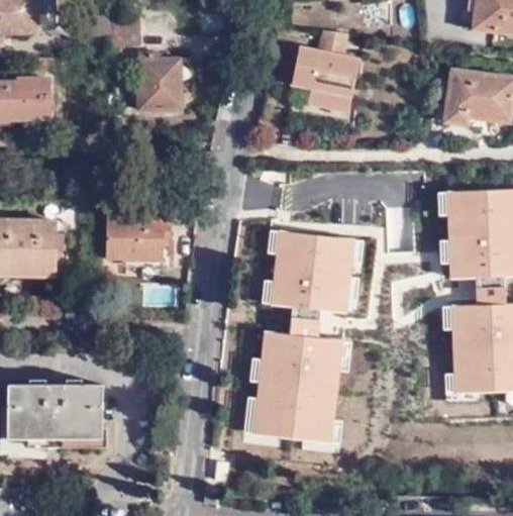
[(36,0),(0,0),(0,41),(3,41),(3,31),(37,31),(36,0)]
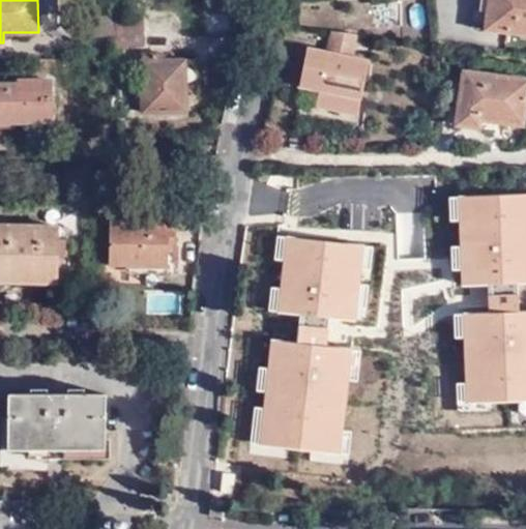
[(525,0),(486,0),(481,30),(525,35),(525,0)]
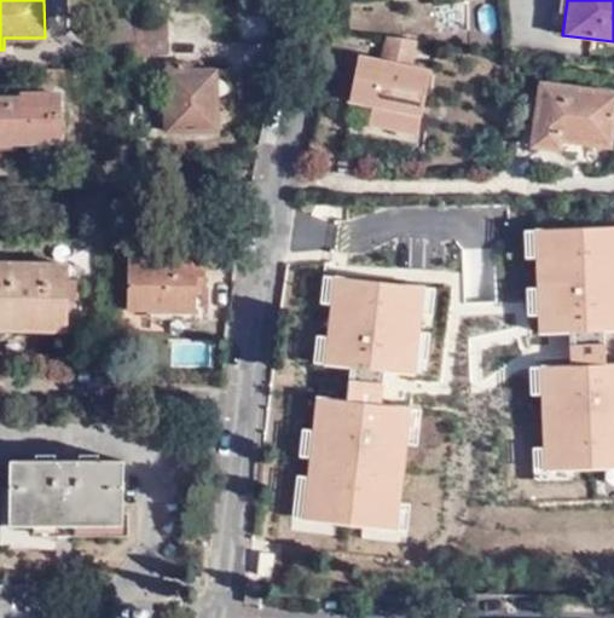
[(97,42),(131,42),(131,18),(97,18),(97,42)]
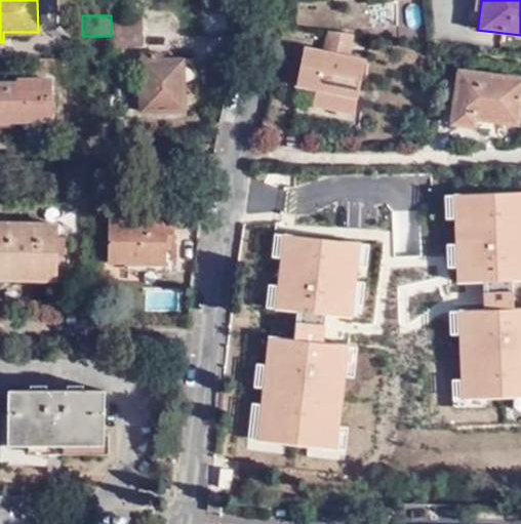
[(139,15),(113,15),(113,45),(139,45),(139,15)]
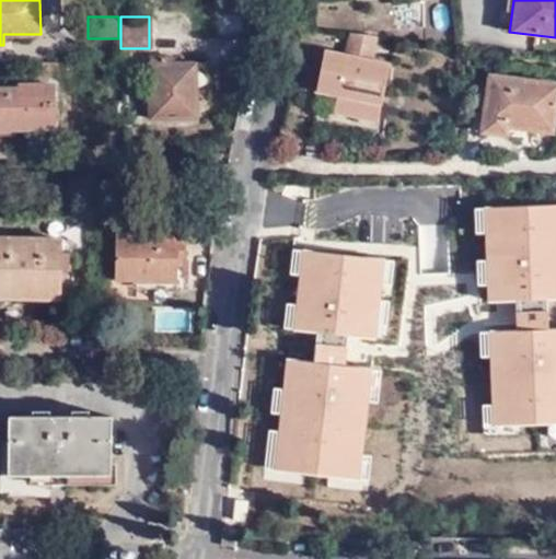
[(321,45),(312,82),(334,86),(328,105),(372,115),(385,59),(368,56),(372,33),(347,30),(342,49),(321,45)]
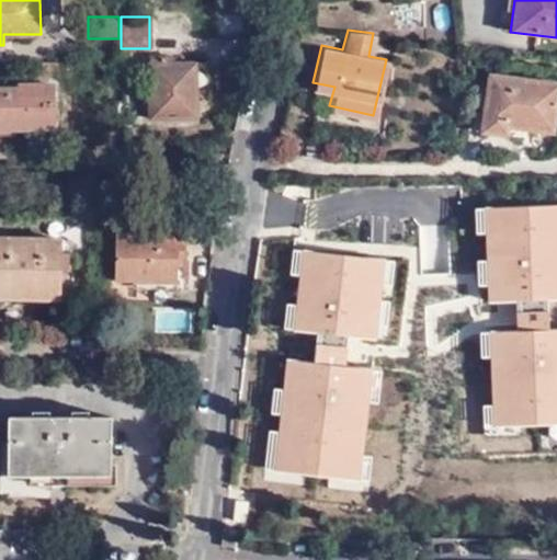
[(165,64),(163,55),(148,56),(150,117),(195,116),(194,63),(165,64)]
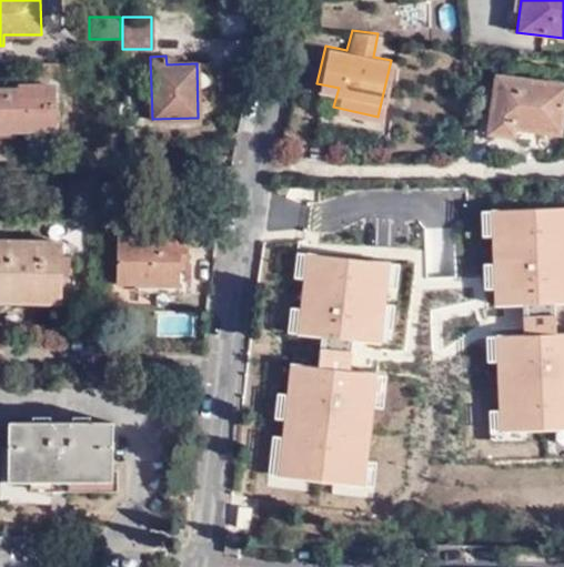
[(563,102),(563,84),(493,76),(485,135),(514,139),(515,131),(559,137),(563,102)]
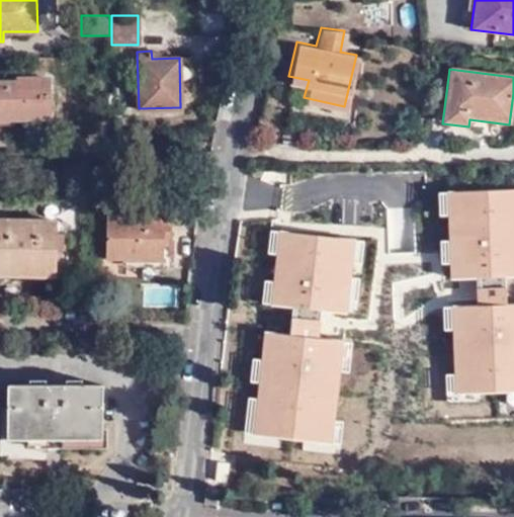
[(49,76),(15,76),(16,80),(0,80),(0,119),(49,119),(49,76)]
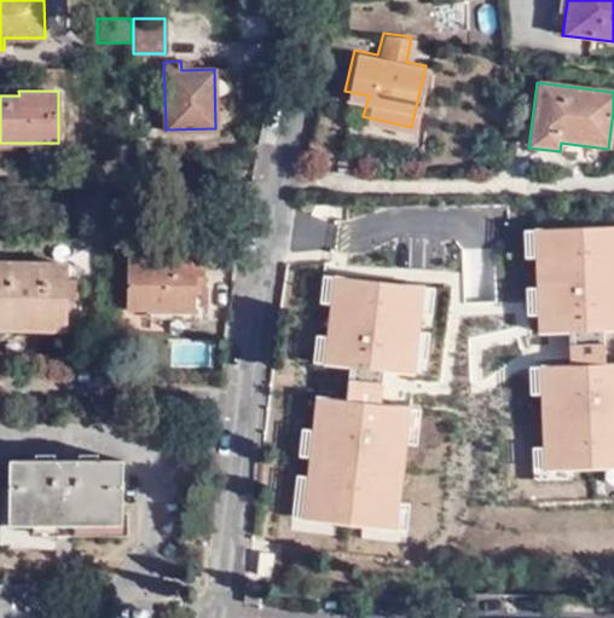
[(345,91),(340,110),(363,116),(369,96),(345,91)]
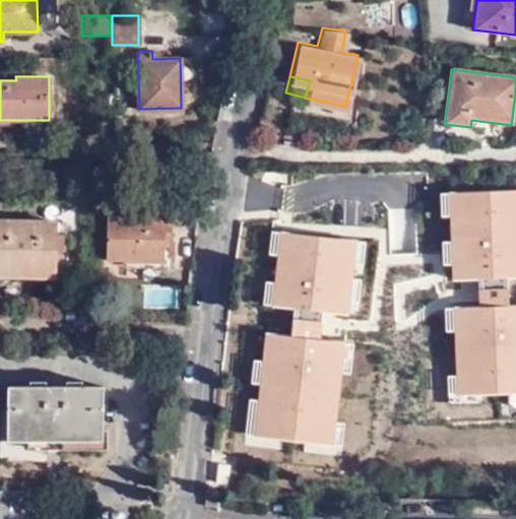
[(515,190),(450,193),(451,216),(452,242),(453,265),(453,280),(477,279),(478,293),(478,307),(454,308),(455,331),(457,376),(458,396),(515,392),(515,306),(508,306),(507,277),(515,277),(515,190)]
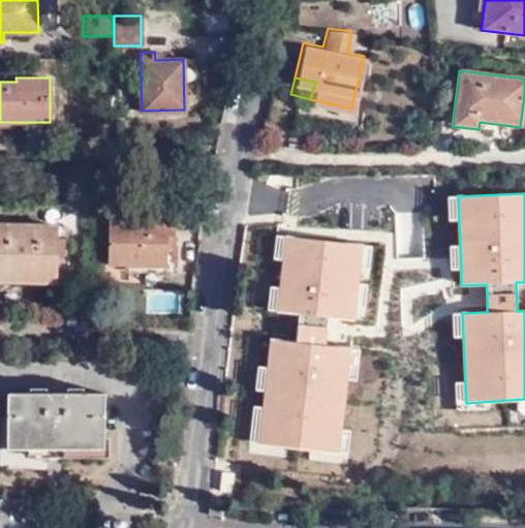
[(449,221),(459,220),(458,196),(448,197),(449,221)]
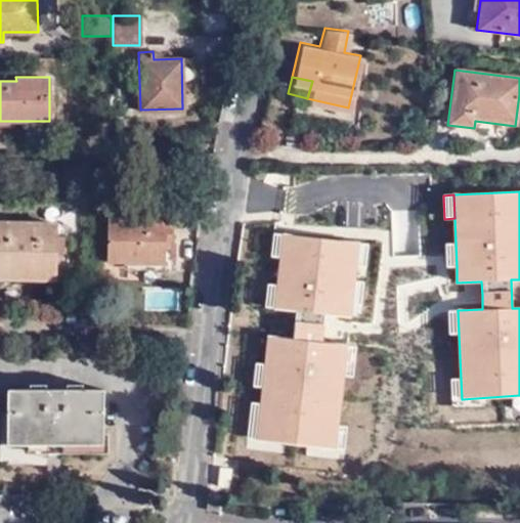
[(172,248),(172,220),(107,219),(106,263),(164,263),(164,248),(172,248)]
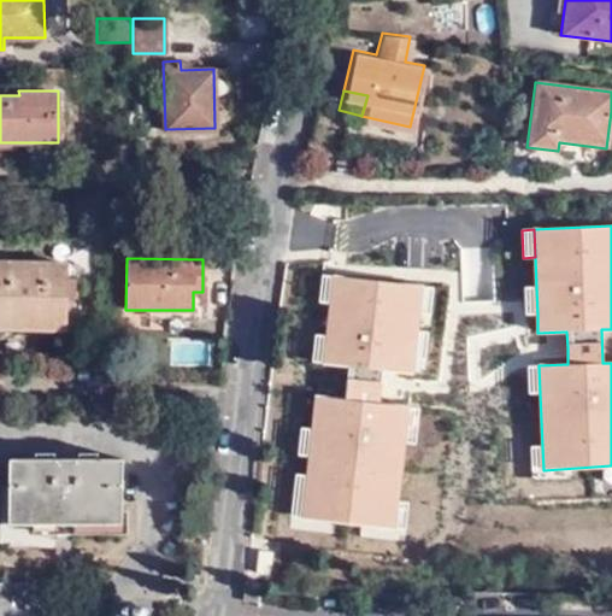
[(62,265),(0,264),(0,321),(62,322),(62,265)]
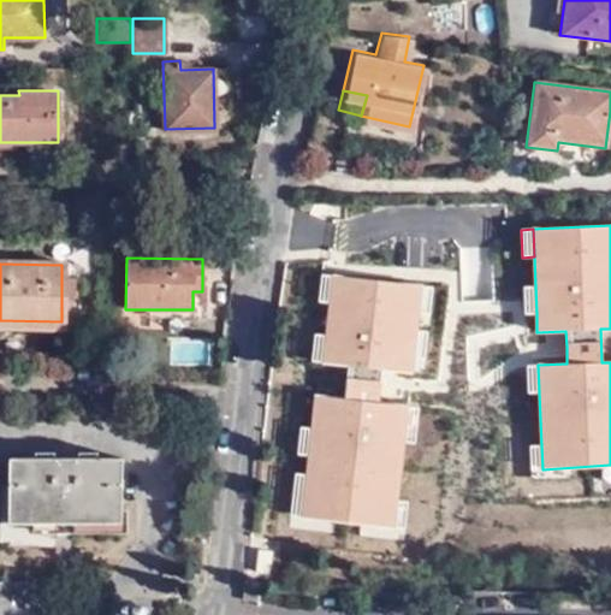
[(318,301),(330,303),(332,276),(321,275),(318,301)]
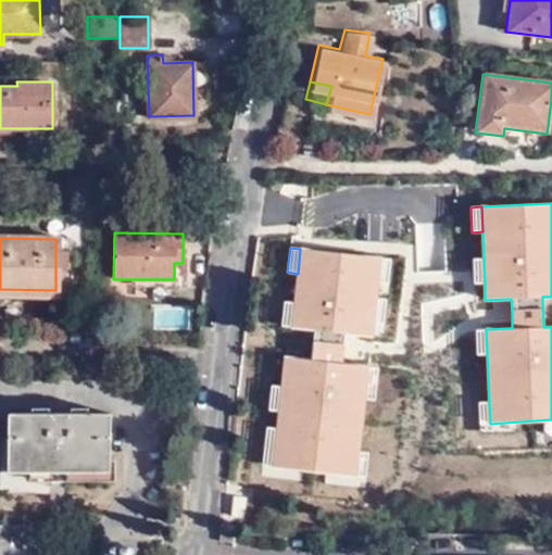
[(383,260),(300,249),(298,274),(293,303),(291,327),(316,331),(312,361),(287,357),(283,387),(279,412),(277,428),(273,466),(354,476),(358,452),(364,399),(368,368),(342,365),(345,350),(347,335),(372,338),(383,260)]
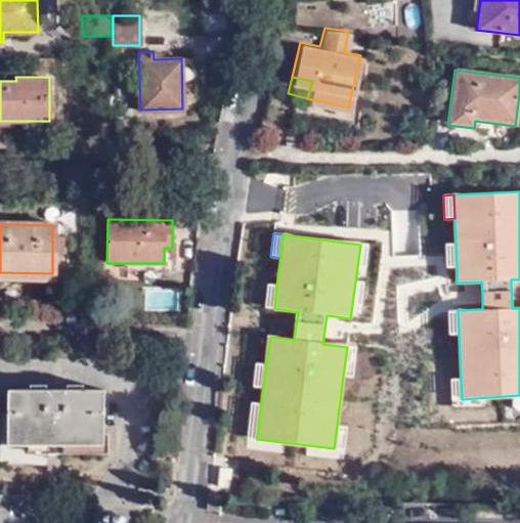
[(446,267),(457,267),(456,244),(445,244),(446,267)]
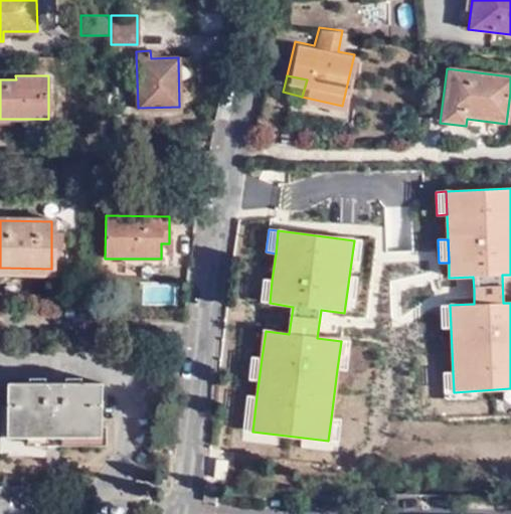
[(344,313),(354,315),(363,241),(354,240),(344,313)]
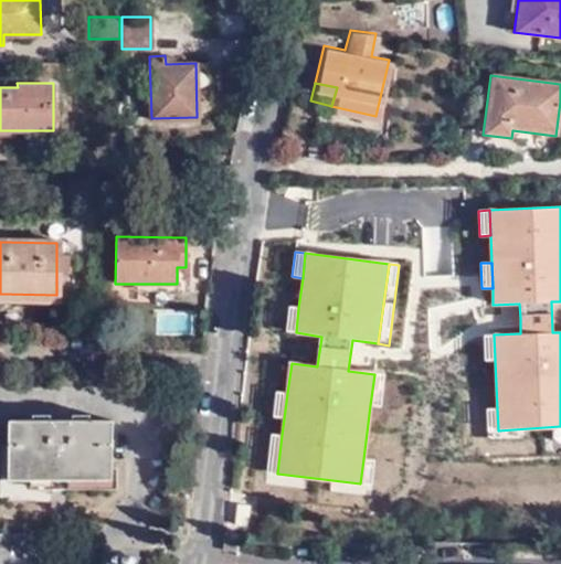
[(285,331),(296,332),(298,308),(287,306),(285,331)]
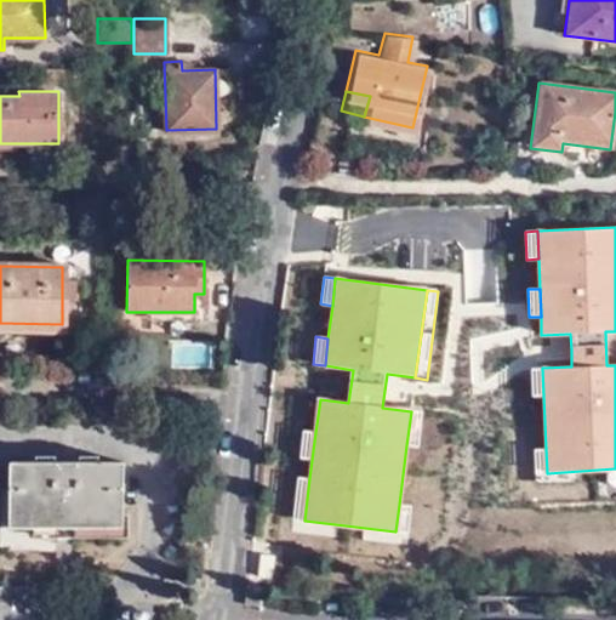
[(207,368),(207,343),(167,342),(167,368),(207,368)]
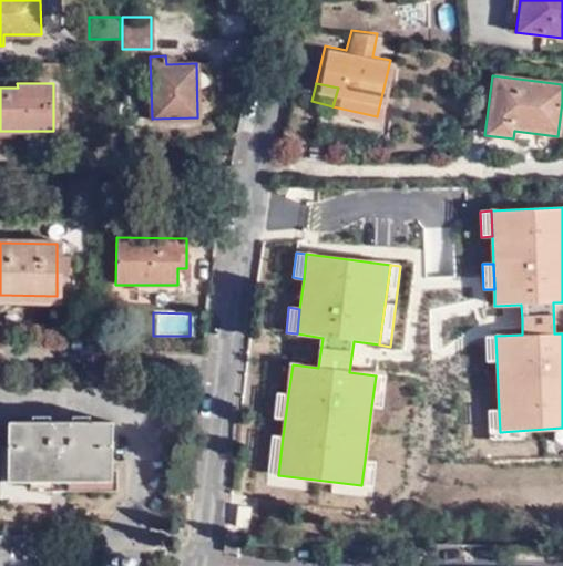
[(485,361),(497,361),(495,336),(484,337),(485,361)]
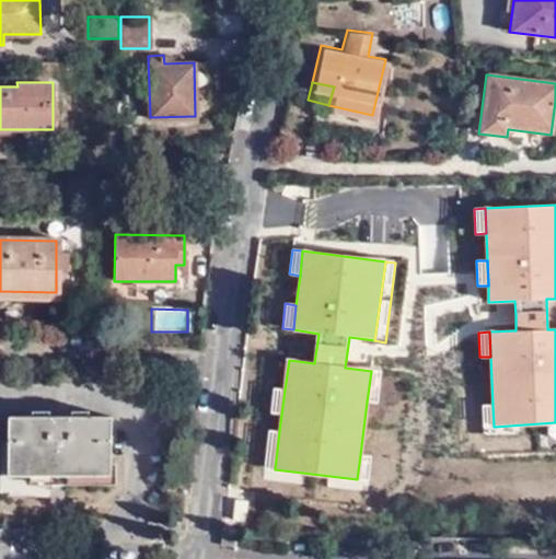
[(367,402),(378,404),(382,372),(371,371),(367,402)]
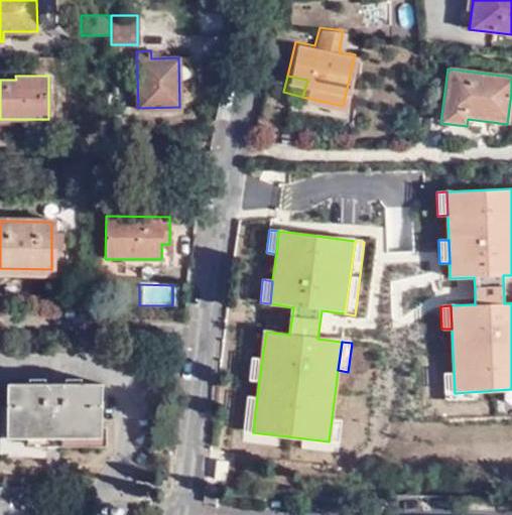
[(249,381),(259,382),(262,359),(252,358),(249,381)]
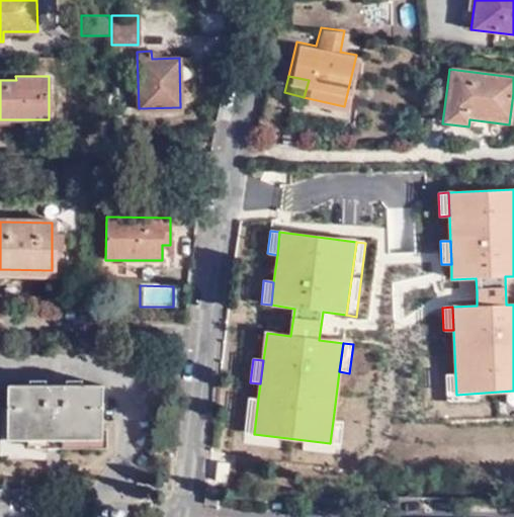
[(446,395),(456,395),(455,374),(445,374),(446,395)]
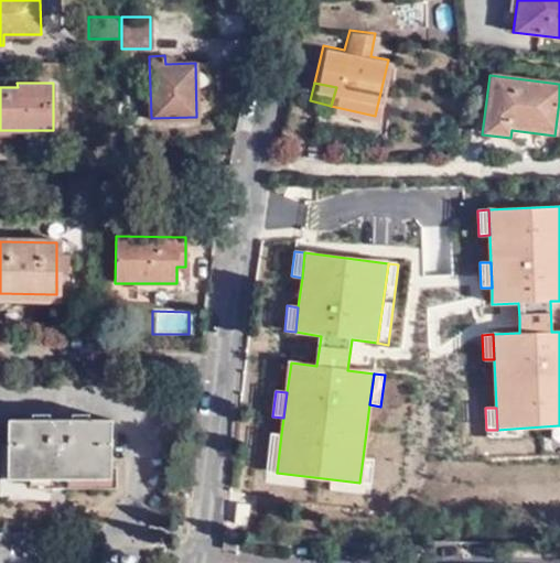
[(9,475),(29,475),(109,477),(109,462),(111,419),(60,419),(9,419),(9,475)]
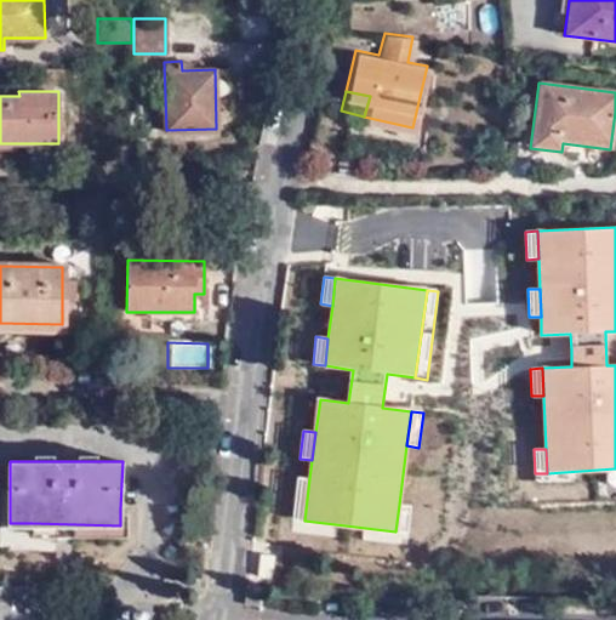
[(292,519),(304,521),(309,478),(297,477),(292,519)]
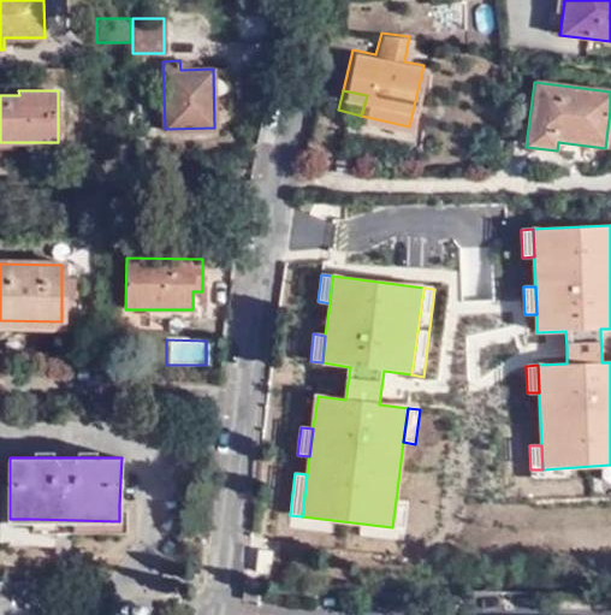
[(392,527),(404,528),(407,502),(396,501),(392,527)]
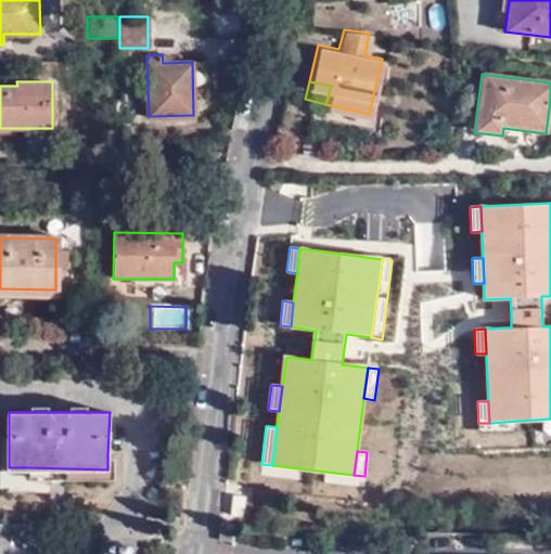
[(107,469),(28,467),(28,479),(114,480),(116,455),(107,454),(107,469)]
